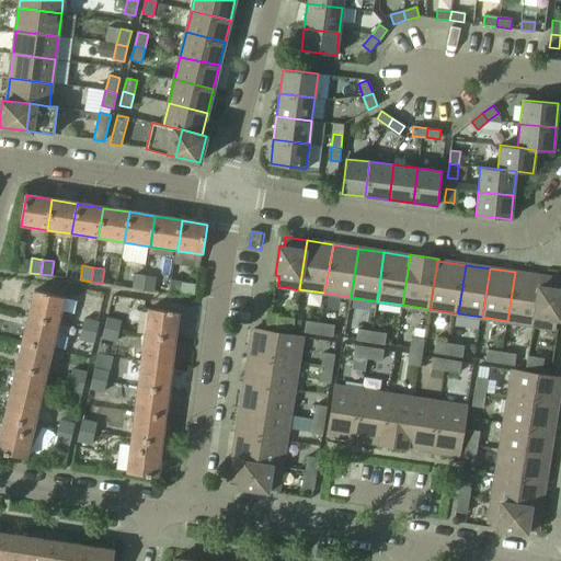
[(533,324),(540,276),(515,272),(507,321),(533,324)]
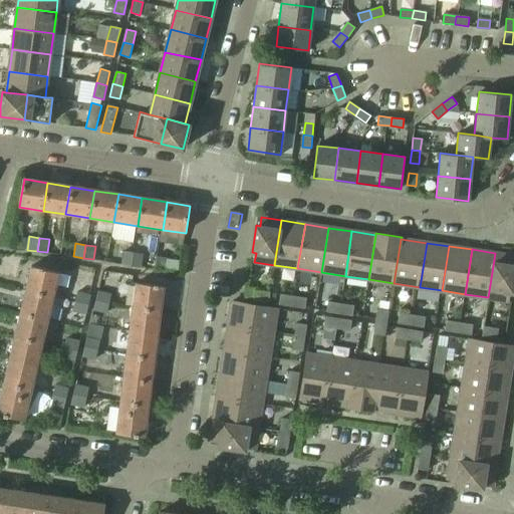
[(131,265),(133,252),(123,250),(121,264),(131,265)]
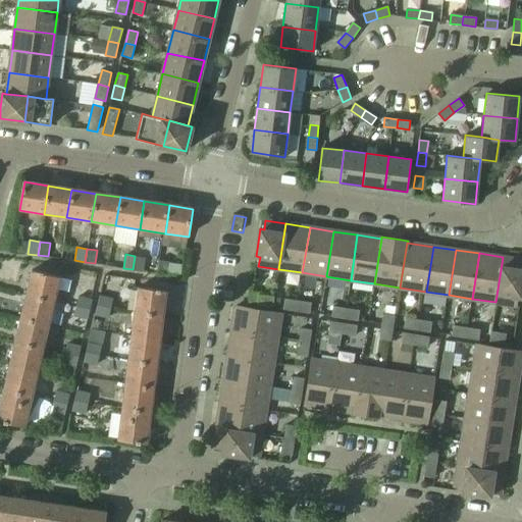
[(143,271),(145,257),(135,256),(133,269),(143,271)]
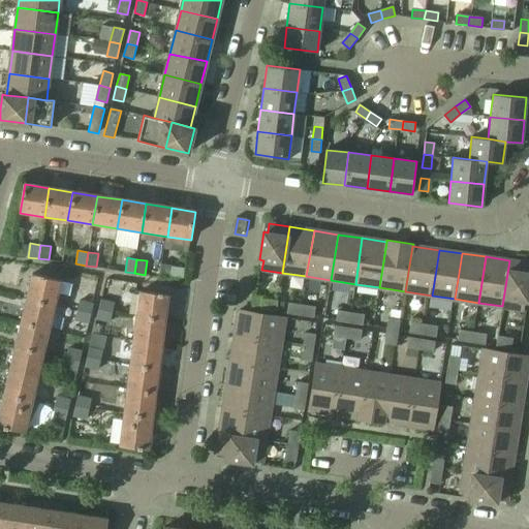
[(528,301),(528,298),(528,272),(528,273),(528,271),(528,262),(509,260),(502,306),(523,309),(525,301),(528,301)]
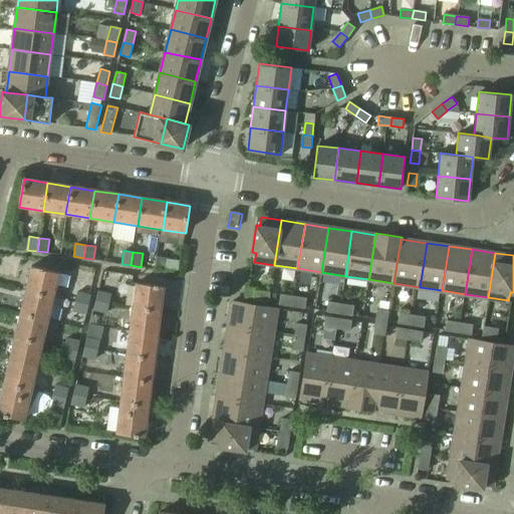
[(164,270),(166,257),(157,256),(155,269),(164,270)]
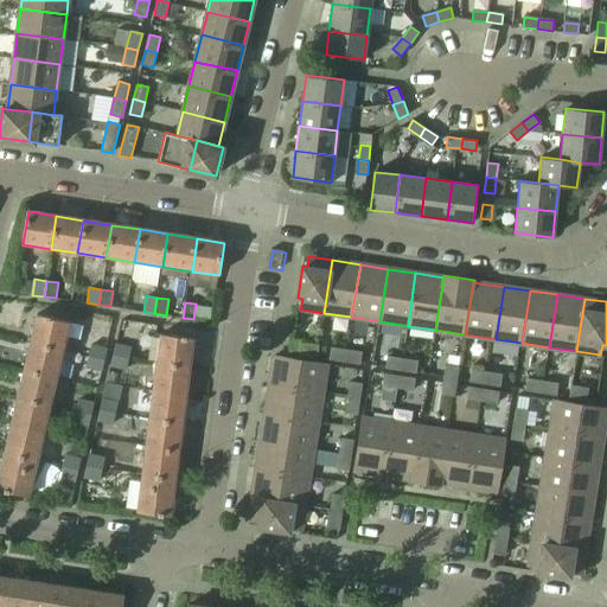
[(71,321),(39,313),(32,342),(64,349),(71,321)]
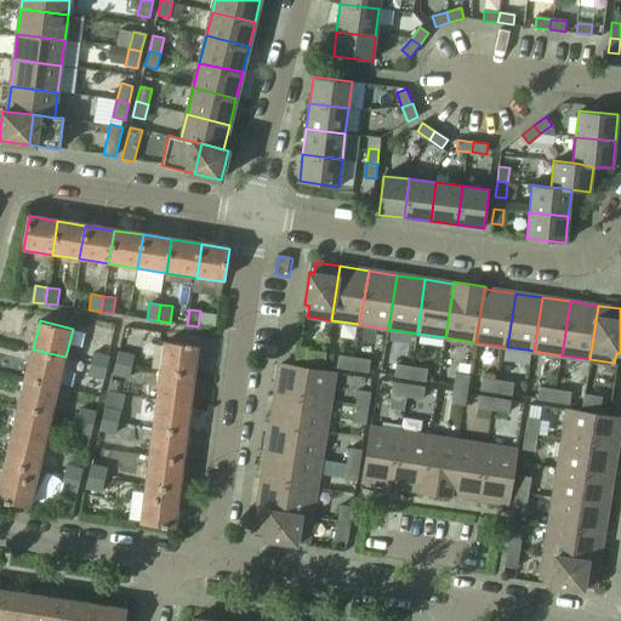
[(198,346),(165,342),(161,370),(194,375),(198,346)]
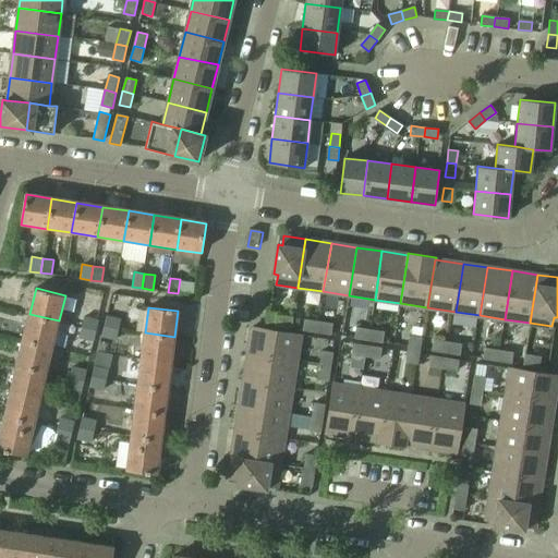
[(118,327),(121,316),(107,313),(104,323),(118,327)]
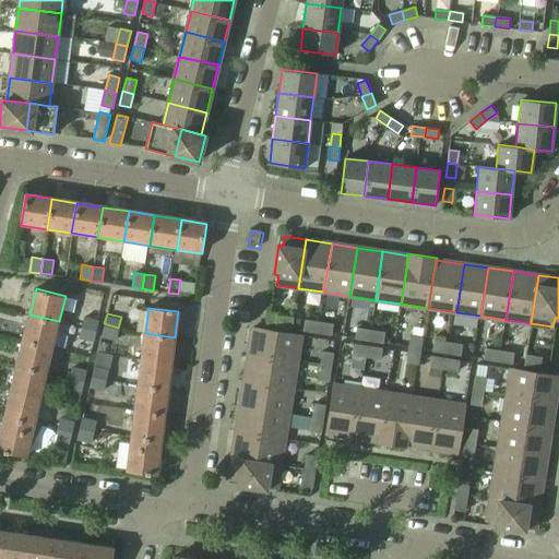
[(52,347),(59,321),(30,314),(23,340),(52,347)]
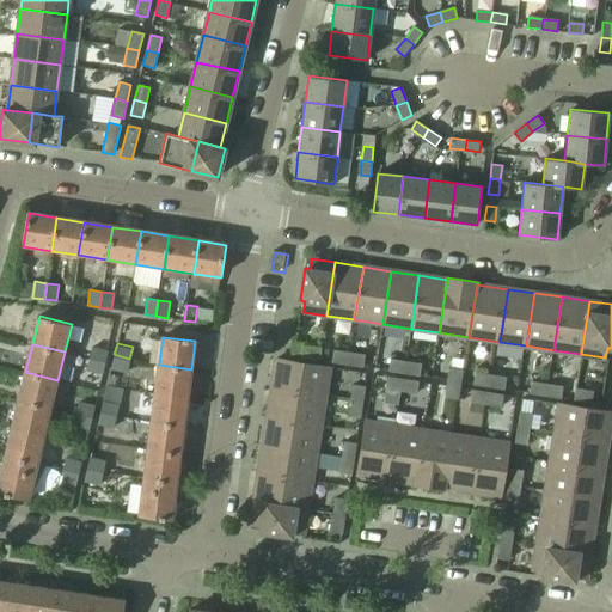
[(319,360),(320,348),(304,346),(303,357),(319,360)]
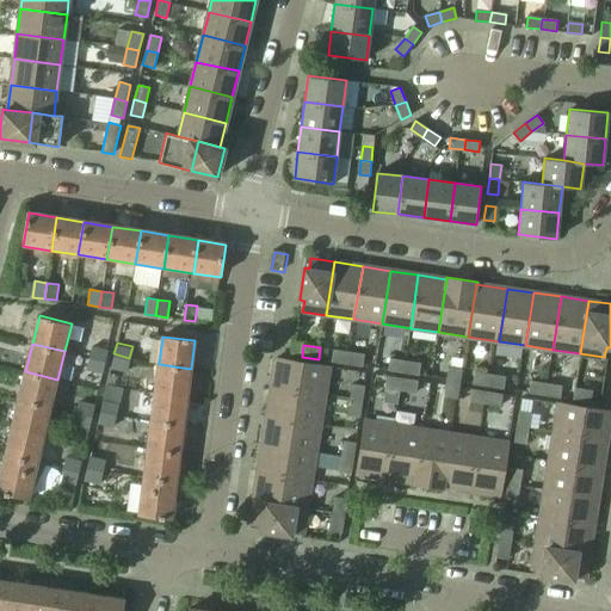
[(106,362),(109,350),(93,346),(91,358),(106,362)]
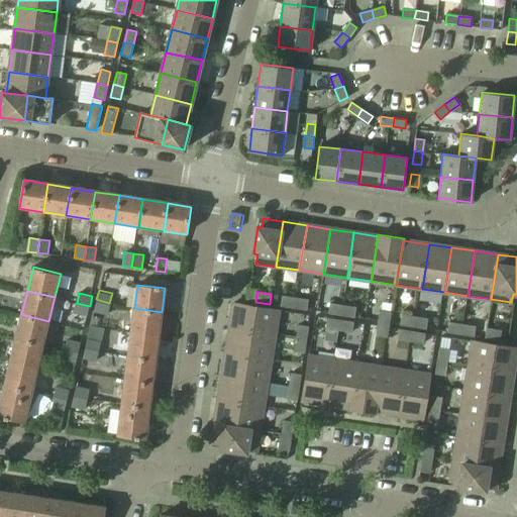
[(294,308),(296,298),(283,296),(281,306),(294,308)]
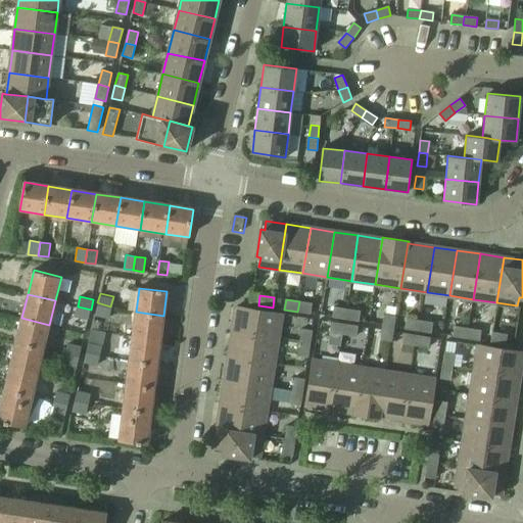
[(311,314),(312,303),(299,301),(297,312),(311,314)]
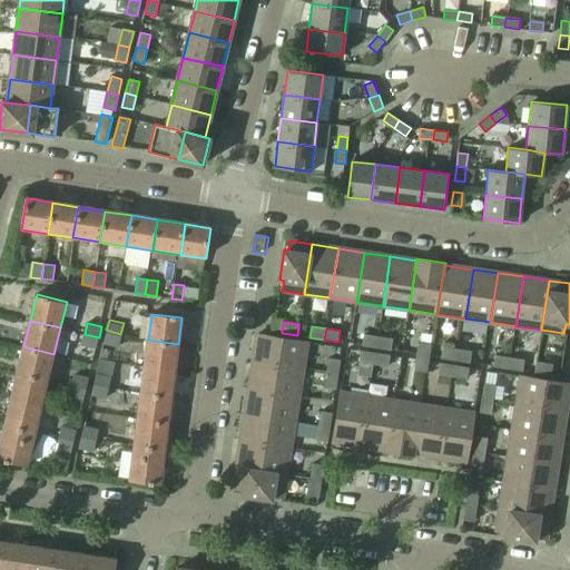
[(118,345),(120,334),(106,330),(104,341),(118,345)]
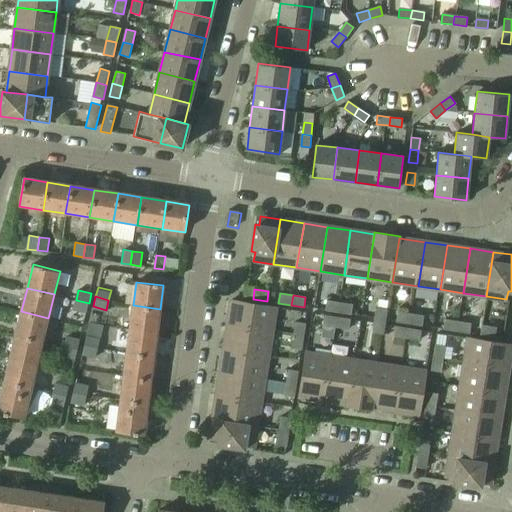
[(87,313),(89,303),(76,300),(73,310),(87,313)]
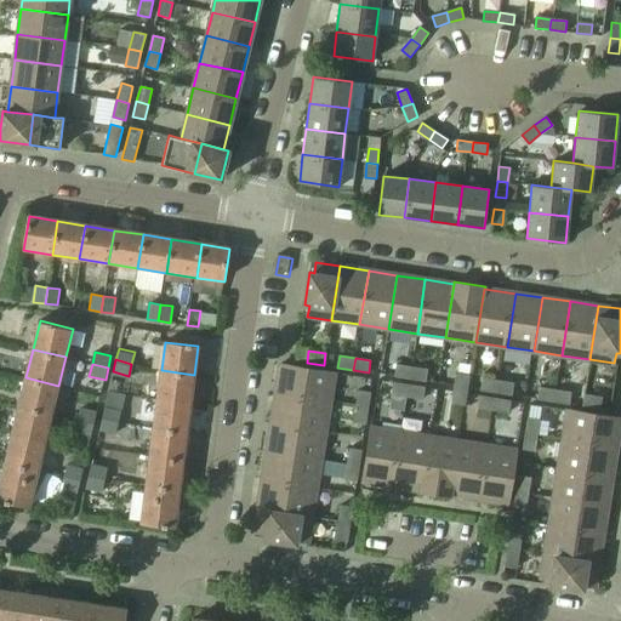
[(331,398),(335,372),(281,364),(277,389),(331,398)]
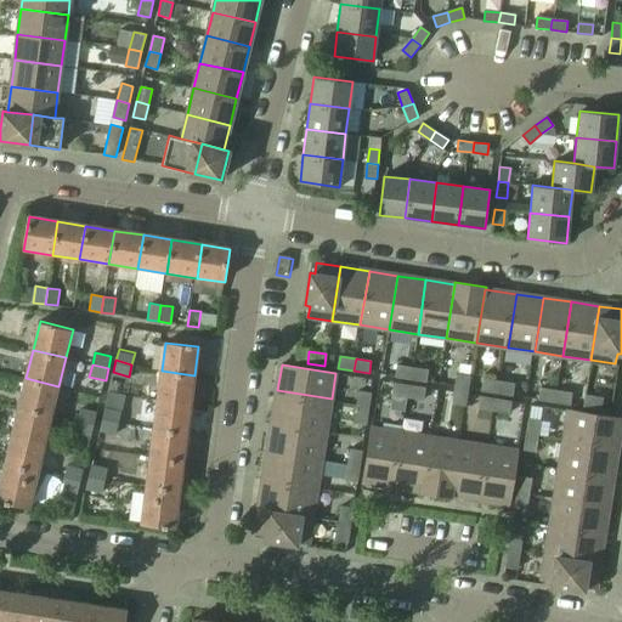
[(411,379),(413,367),(397,365),(396,377),(411,379)]
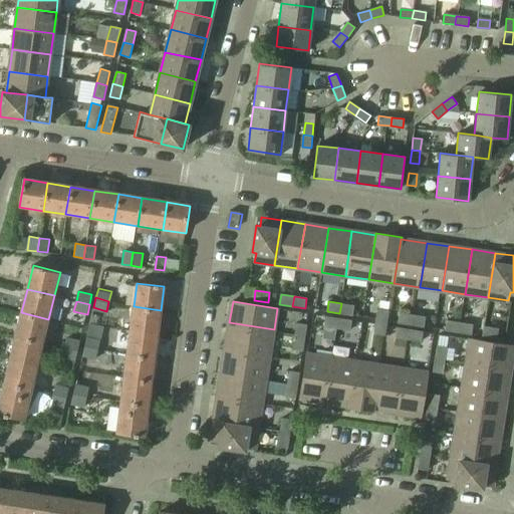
[(352,315),(354,305),(341,303),(339,313),(352,315)]
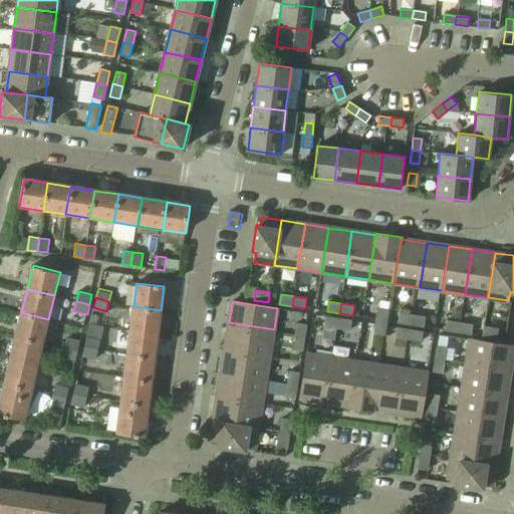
[(158,334),(161,310),(134,306),(131,330),(158,334)]
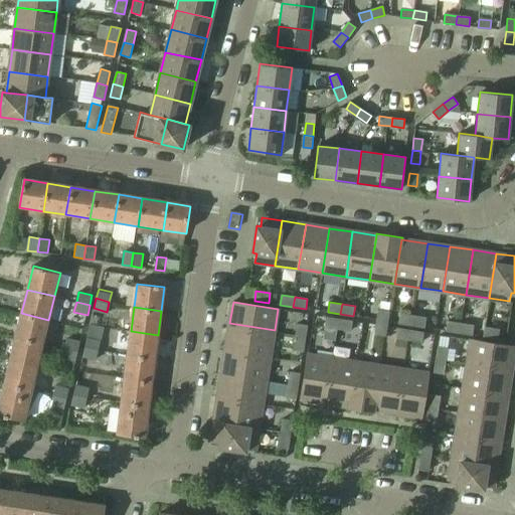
[(379,310),(377,320),(377,322),(388,324),(390,312),(379,310)]
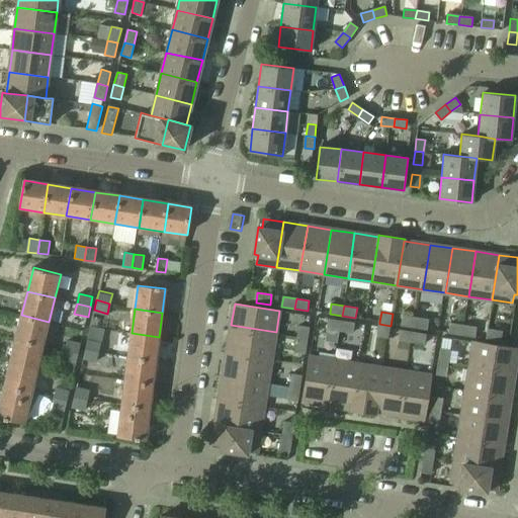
[(42,345),(49,322),(21,315),(15,339),(42,345)]
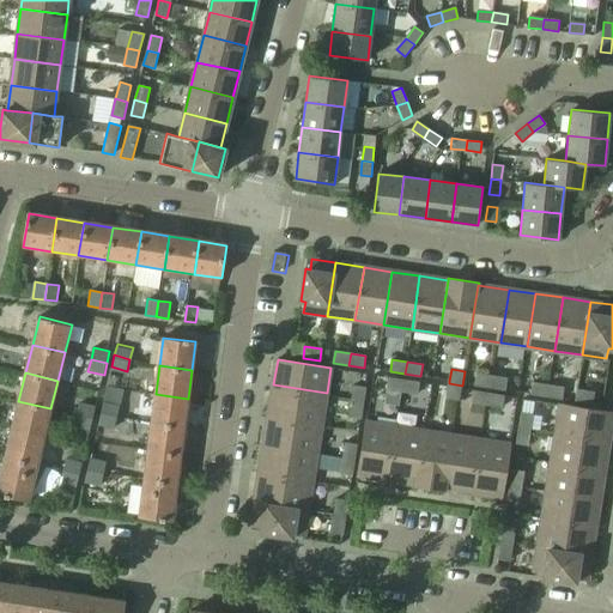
[(491,387),(492,376),(478,374),(475,384),(491,387)]
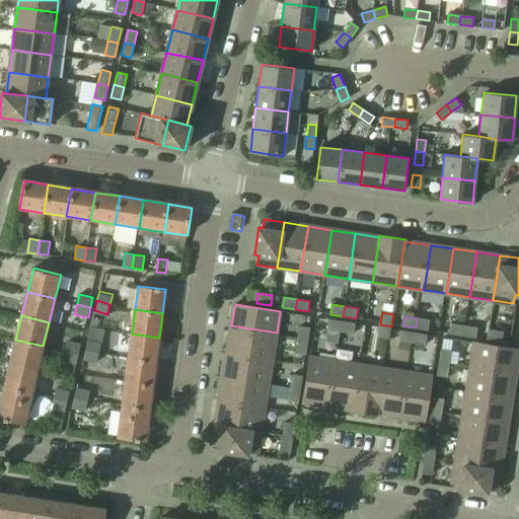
[(429,329),(430,319),(417,318),(416,327),(429,329)]
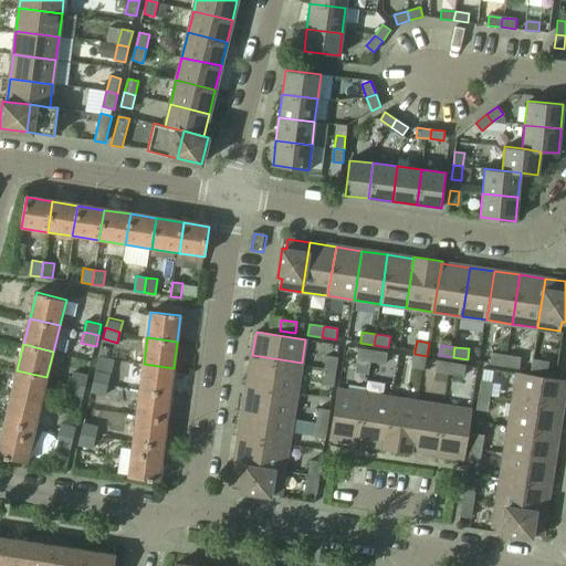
[(371,362),(373,350),(358,348),(357,359),(371,362)]
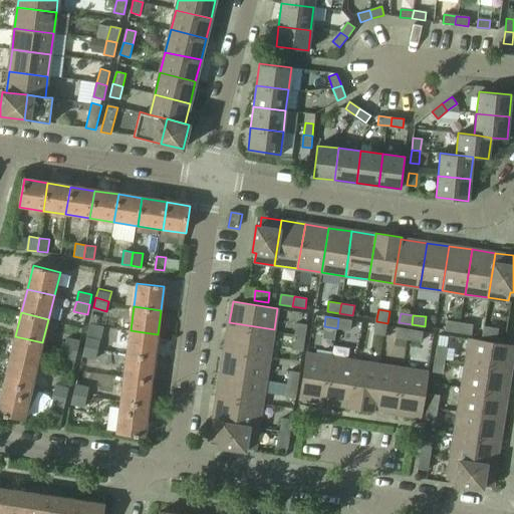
[(350,329),(351,320),(338,318),(337,328),(350,329)]
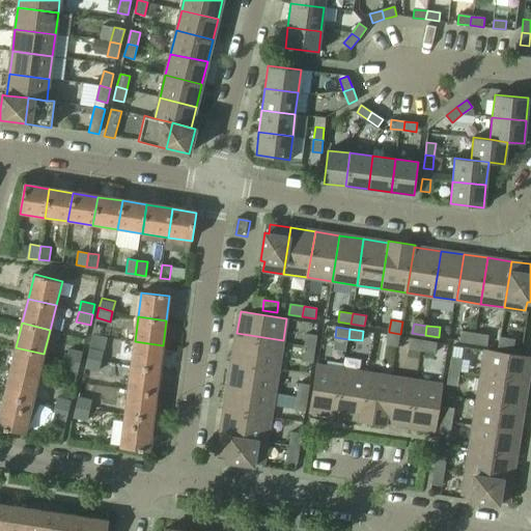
[(474,343),(476,333),(463,331),(460,341),(474,343)]
